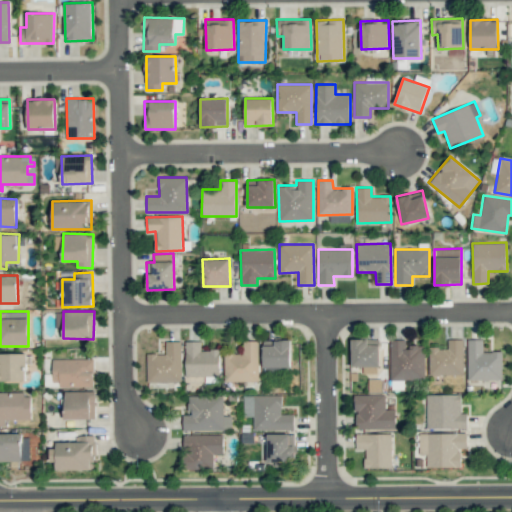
[(351,366),(363,367),(363,373),(378,373),(379,339),(351,339),(351,366)]
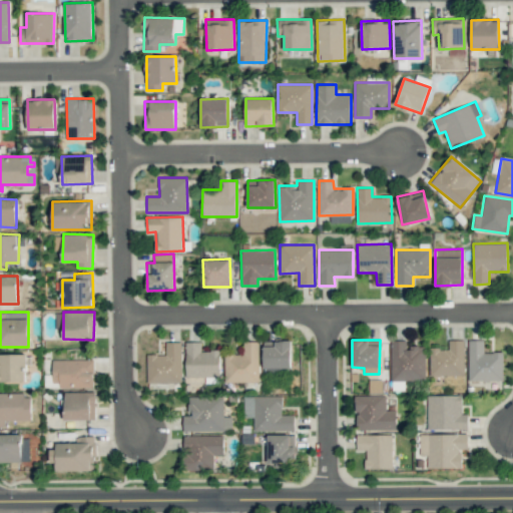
[(426,380),(425,346),(408,346),(407,340),(391,341),(392,380),(426,380)]
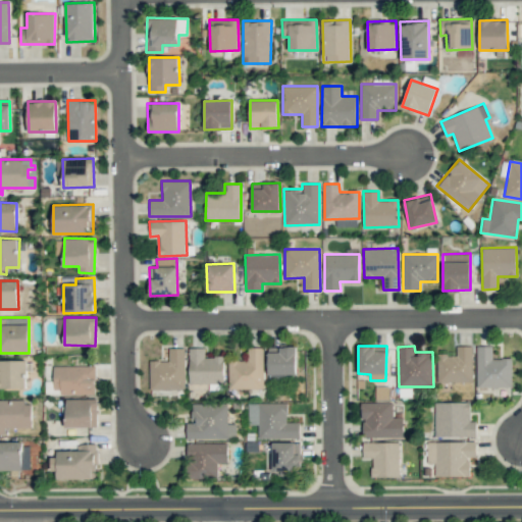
[(437,382),(472,382),(472,346),(456,346),(456,354),(437,354),(437,382)]
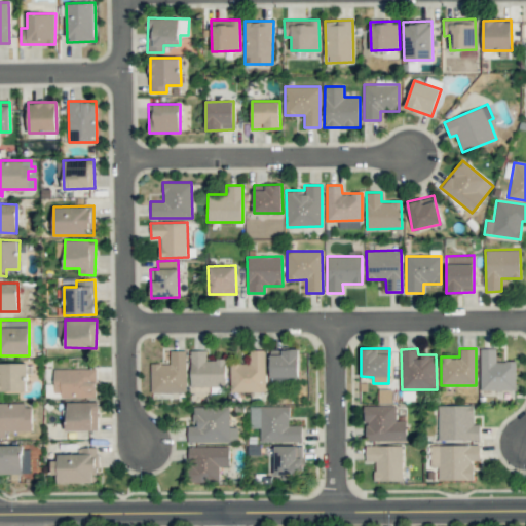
[(516,389),(516,361),(496,361),(496,348),(480,348),(481,390),(516,389)]
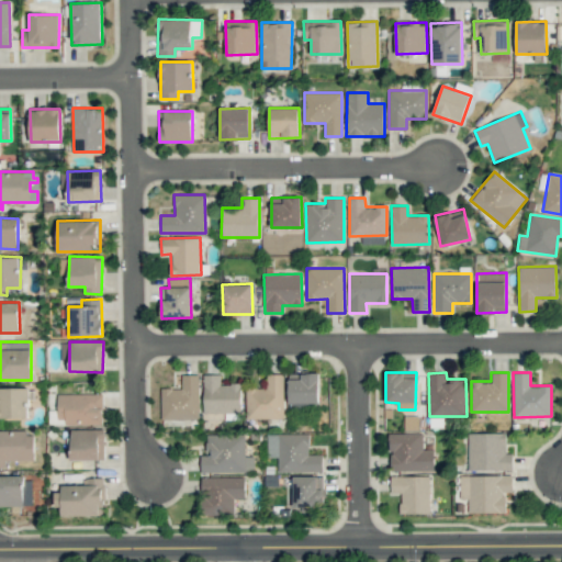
[(246,418),(283,418),(283,373),(266,374),(266,388),(246,389),(246,418)]
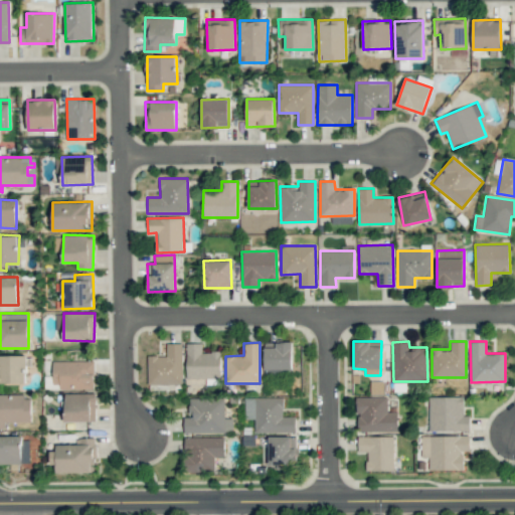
[(292,370),(293,342),(265,342),(265,369),(292,370)]
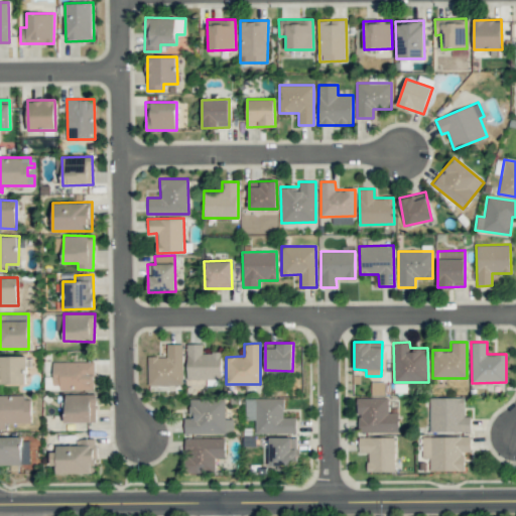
[(147,385),(182,385),(182,344),(166,344),(166,357),(148,357),(147,385)]
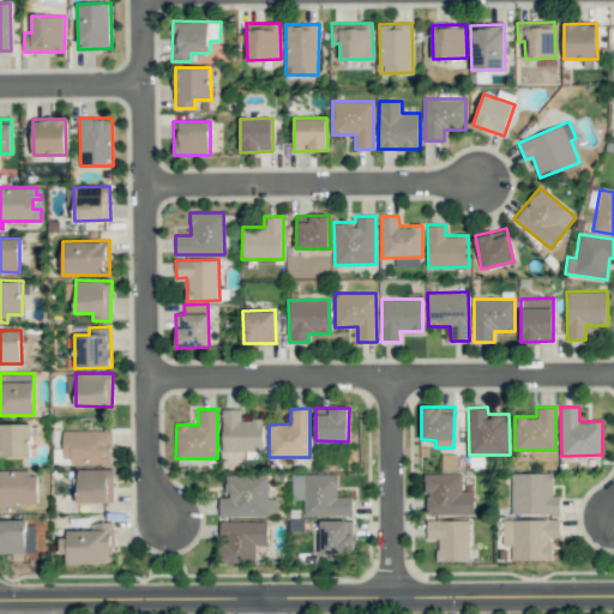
[(263,420),(240,420),(240,409),(222,409),(223,451),(264,451),(263,420)]
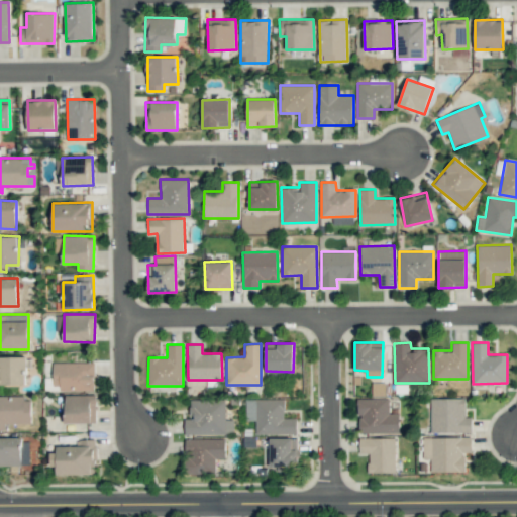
[(0,385),(26,385),(26,356),(0,356),(0,385)]
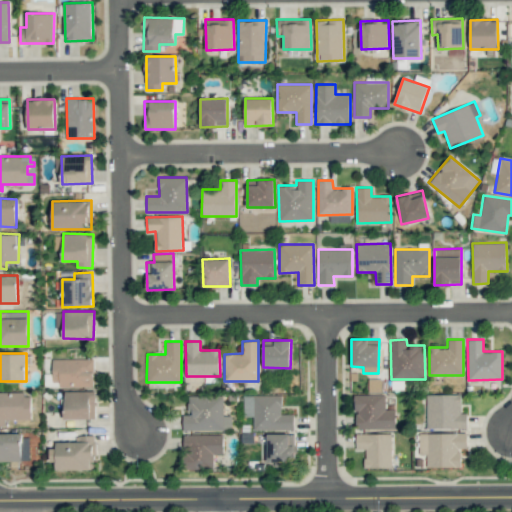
[(52,359),(52,386),(93,386),(93,359),(52,359)]
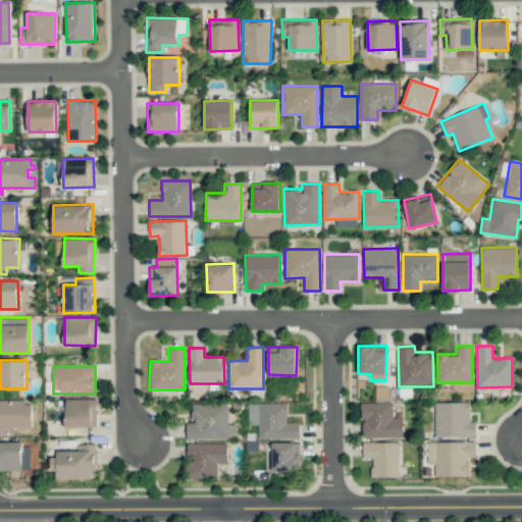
[(65,399),(65,427),(97,426),(97,399),(65,399)]
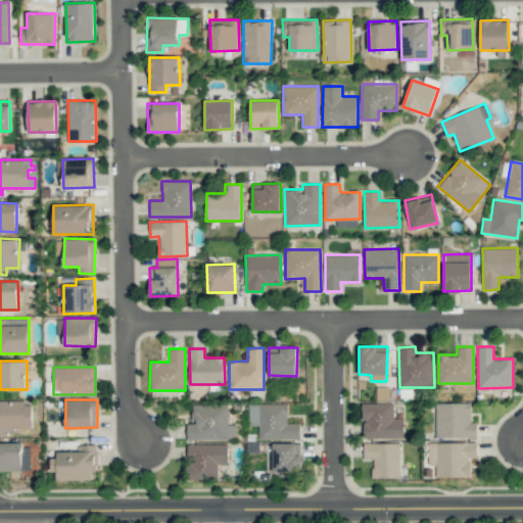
[(0,400),(0,434),(4,435),(4,429),(32,429),(32,400),(0,400)]
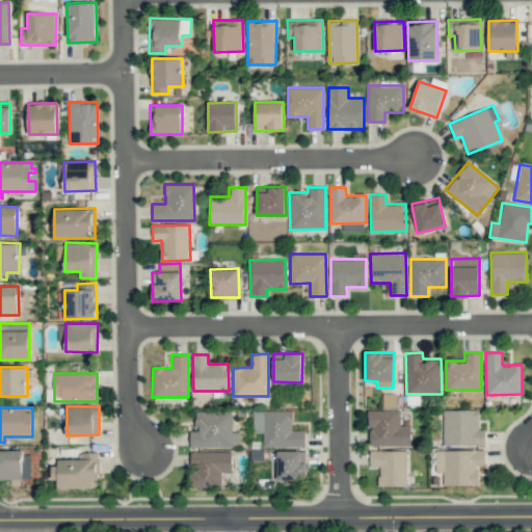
[(410,446),(410,425),(400,425),(400,410),(369,409),(369,446),(410,446)]
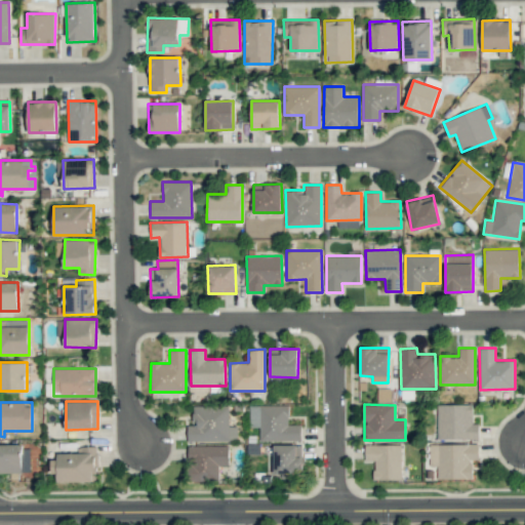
[(437,405),(438,439),(478,439),(478,423),(473,423),(472,404),(437,405)]
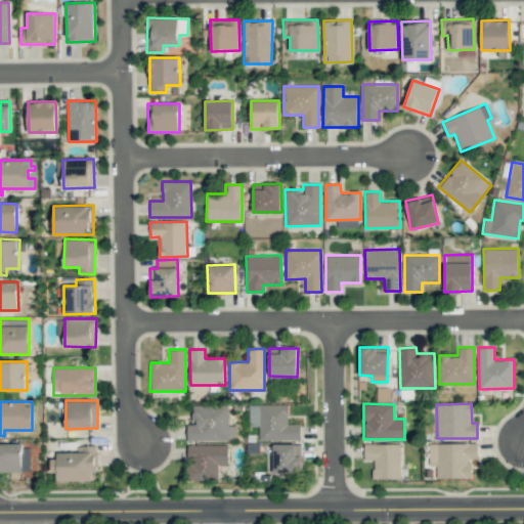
[(228,404),(193,405),(193,424),(186,424),(187,440),(237,440),(236,425),(228,426),(228,404)]
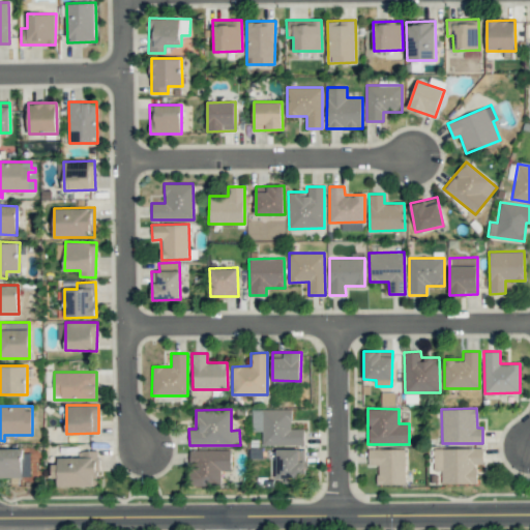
[(291,409),(253,409),(253,431),(262,431),(262,445),(304,444),(303,429),(291,429),(291,409)]
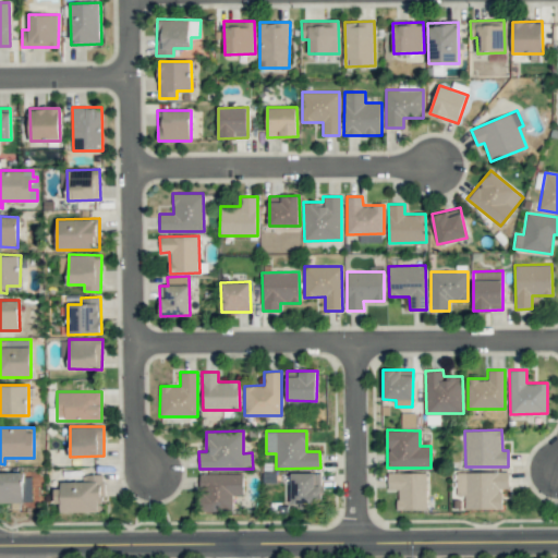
[(290,501),(322,502),(322,473),(291,472),(290,501)]
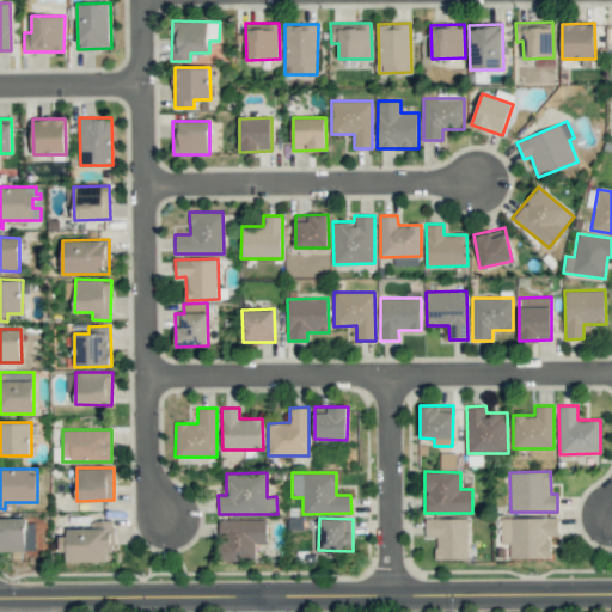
[(435,558),(469,560),(469,519),(424,518),(424,537),(435,537),(435,558)]
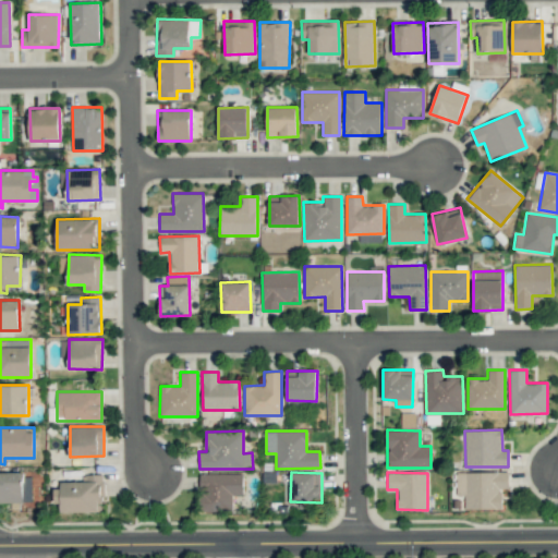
[(457,495),(464,495),(465,509),(502,509),(502,488),(508,488),(508,472),(457,473),(457,495)]
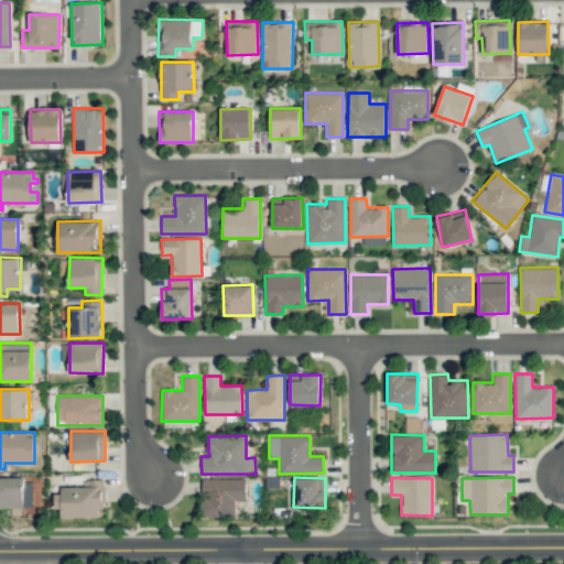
[(0,478),(0,508),(32,508),(31,478),(0,478)]
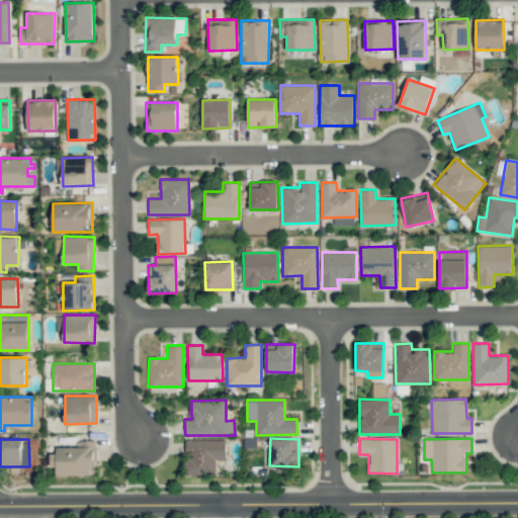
[(227,459),(226,439),(185,440),(185,475),(216,475),(216,459),(227,459)]
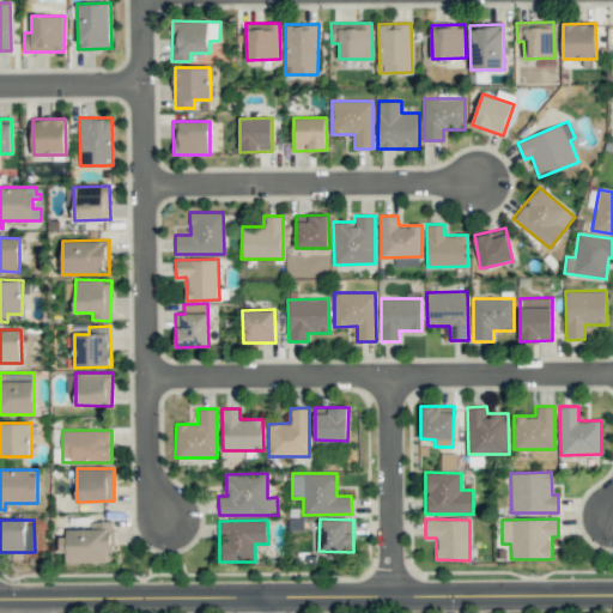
[(114,562),(113,521),(90,522),(90,530),(59,532),(60,553),(66,553),(67,563),(114,562)]
